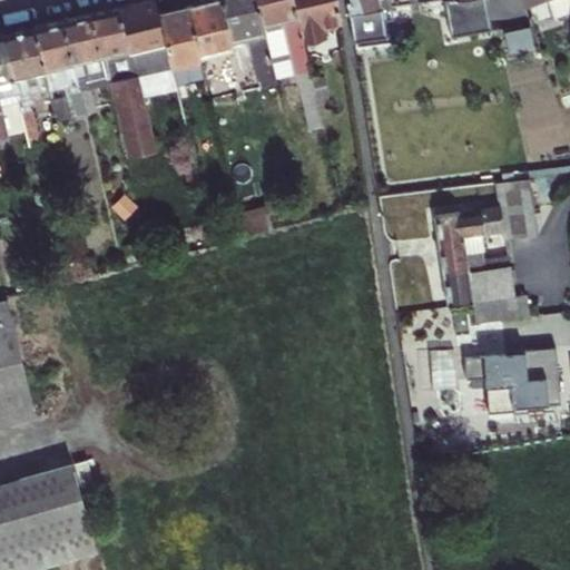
[(94,11),(104,56),(111,87),(119,85),(136,156),(156,151),(138,80),(175,71),(161,15),(157,0),(141,0),(130,2),(134,16),(123,19),(119,6),(94,11)]
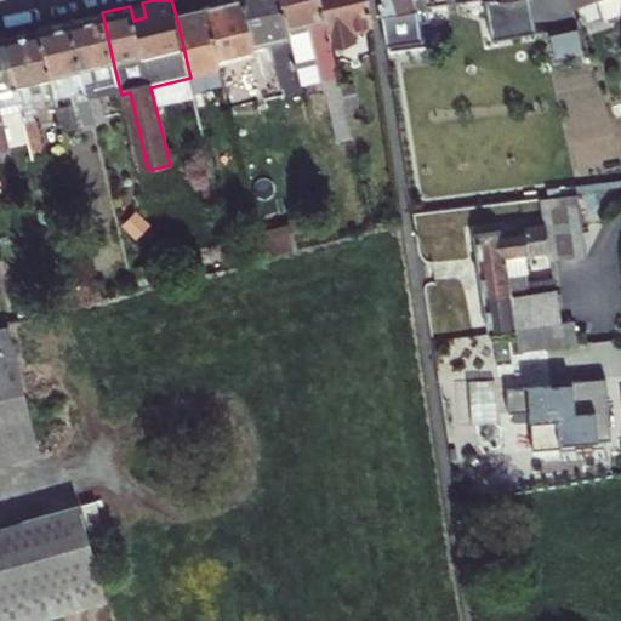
[(244,0),(206,9),(218,63),(257,53),(255,44),(244,0)]
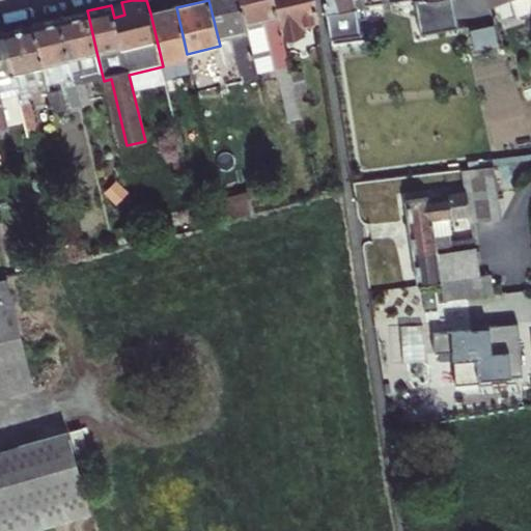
[(208,0),(218,37),(235,33),(247,79),(257,77),(247,30),(239,0),(208,0)]
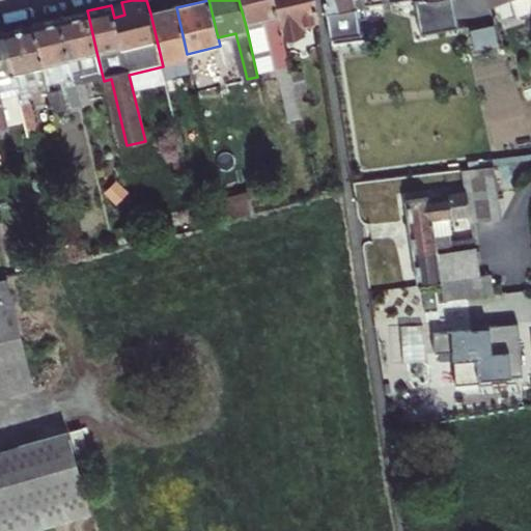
[(239,0),(247,30),(264,26),(275,68),(288,65),(283,38),(274,0),(239,0)]
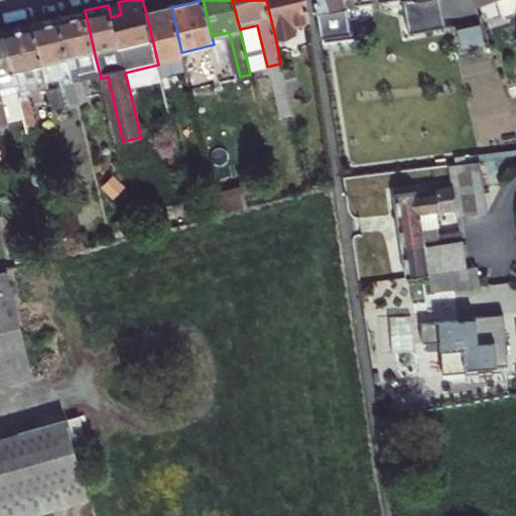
[(266,0),(275,37),(295,32),(293,25),(309,21),(306,0),(266,0)]
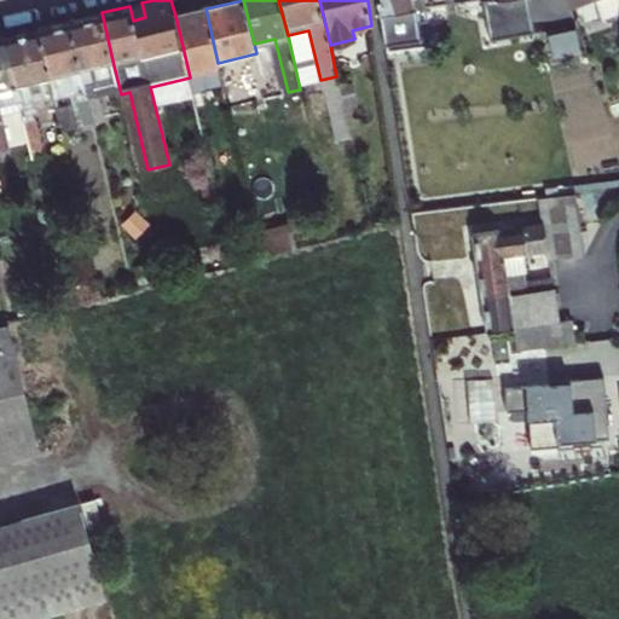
[(375,0),(380,27),(382,47),(418,41),(415,24),(423,23),(422,6),(420,0),(473,0),(480,39),(521,36),(515,0),(375,0)]
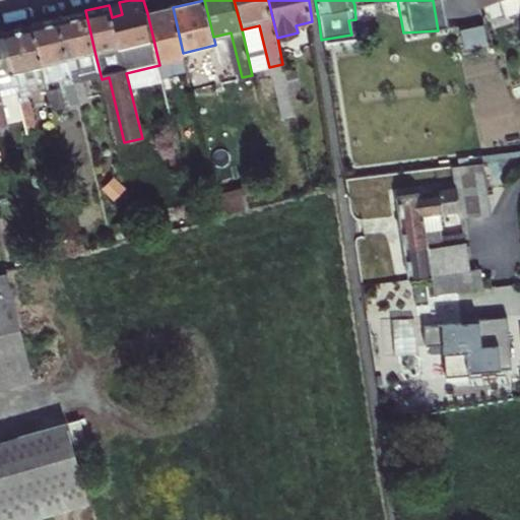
[(519,8),(519,0),(484,0),(485,1),(489,0),(496,17),(519,8)]
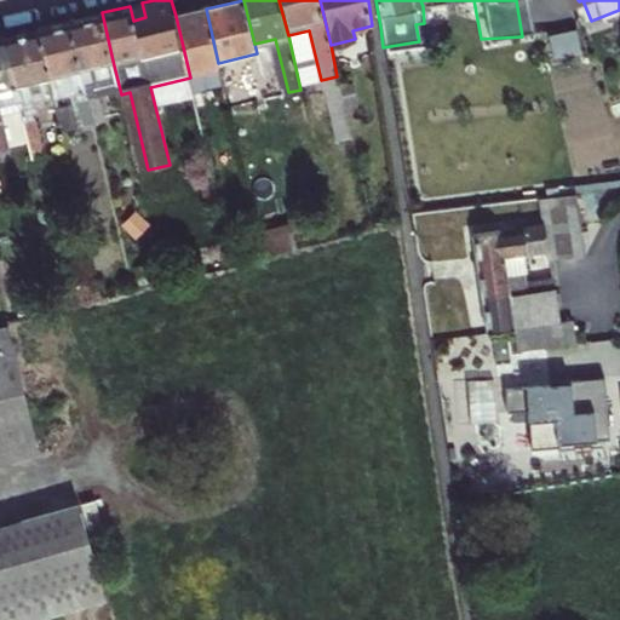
[(142,3),(130,6),(133,21),(145,17),(142,3)]
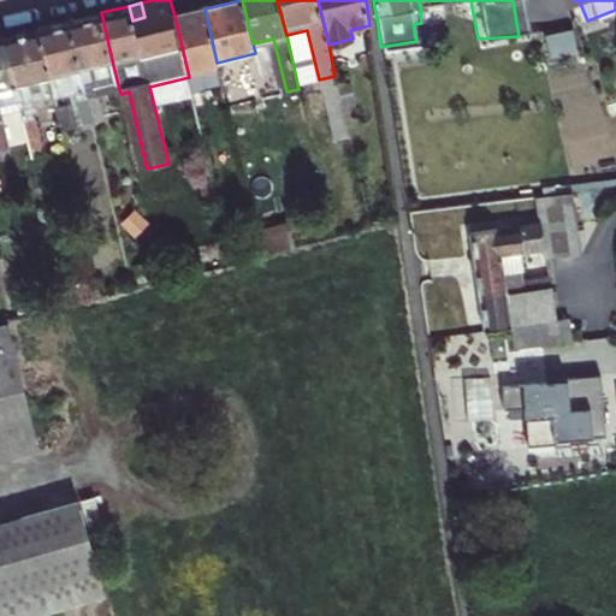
[(217,63),(205,9),(175,16),(189,77),(193,94),(224,87),(217,63)]
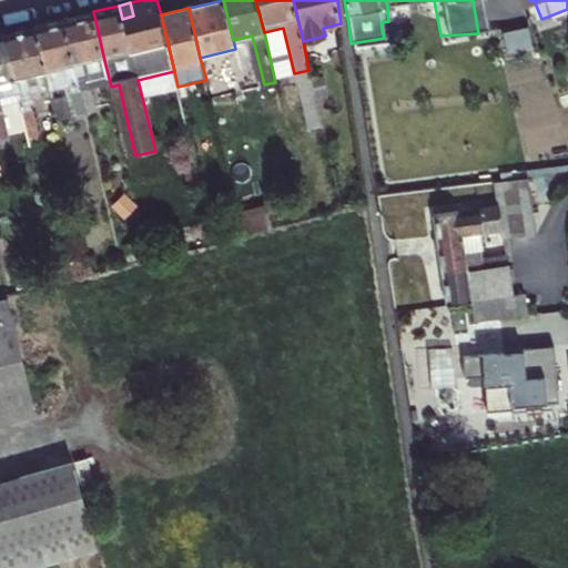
[(93,11),(64,18),(74,61),(103,56),(93,11)]
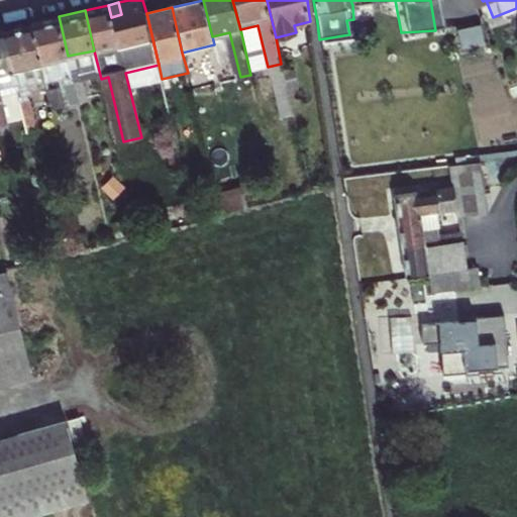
[(68,56),(59,16),(33,22),(42,62),(68,56)]
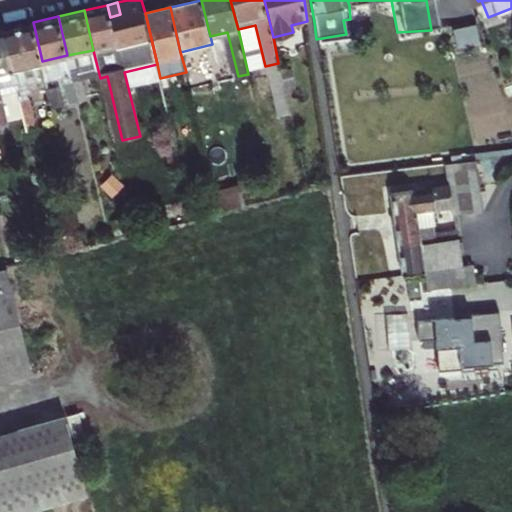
[(42,61),(33,22),(4,28),(16,78),(20,97),(28,95),(27,90),(32,88),(26,65),(42,61)]
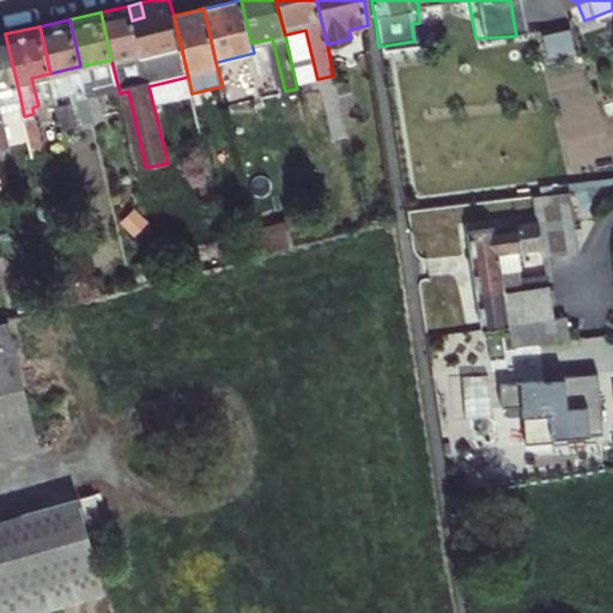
[(19,93),(5,34),(0,35),(0,114),(8,113),(5,97),(19,93)]
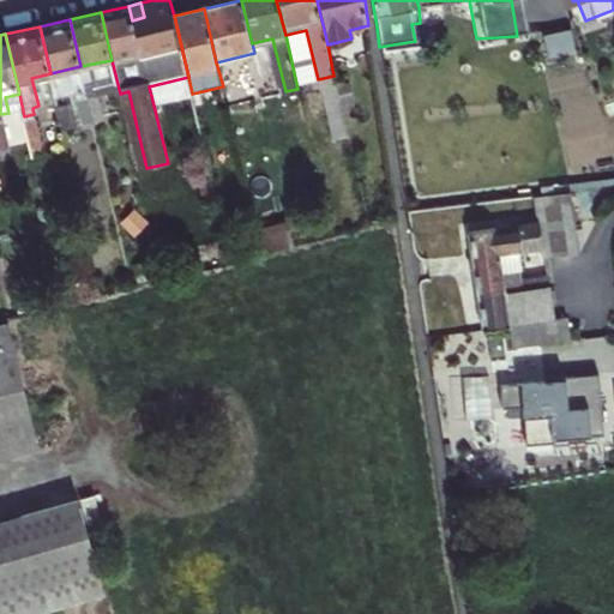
[(325,113),(339,112),(337,79),(323,80),(325,113)]
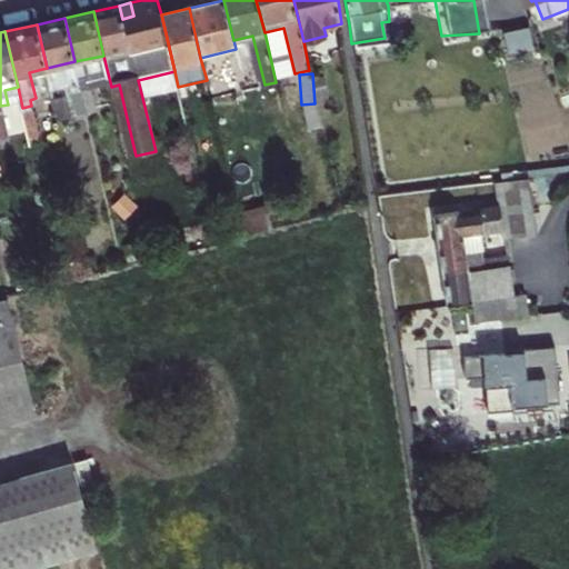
[(87,78),(79,80),(80,88),(88,86),(87,78)]
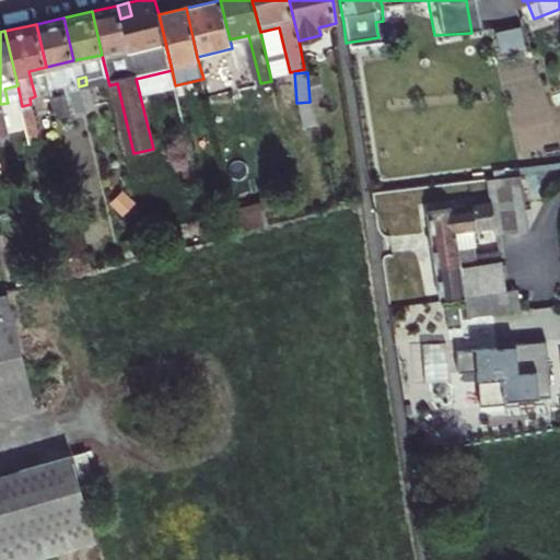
[(33,113),(31,104),(22,106),(24,115),(33,113)]
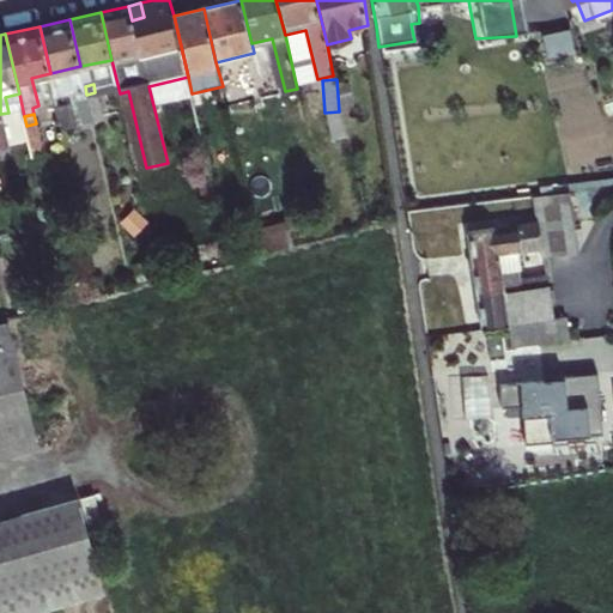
[(563,198),(527,201),(530,224),(505,228),(508,255),(534,252),(534,260),(570,255),(570,250),(586,249),(582,230),(566,231),(563,198)]
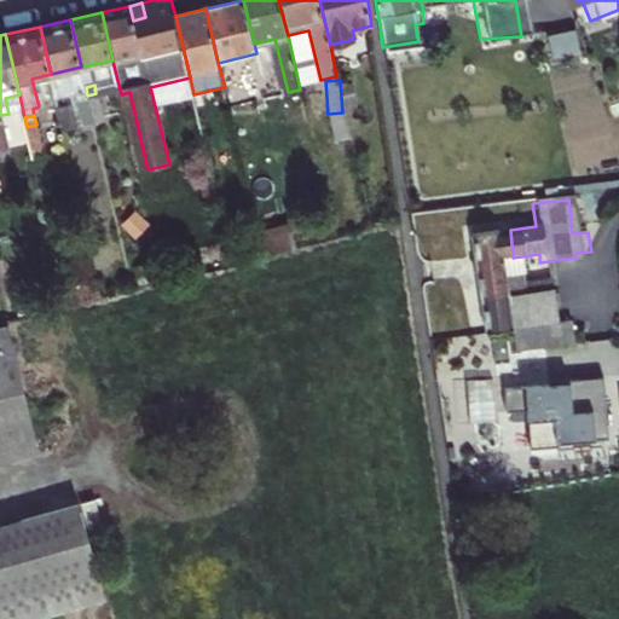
[(264,258),(294,250),(287,223),(258,231),(264,258)]
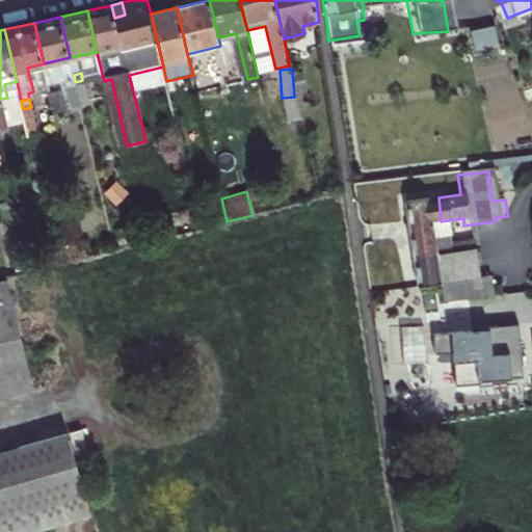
[(394,204),(405,290),(420,288),(434,286),(428,239),(426,222),(441,221),(439,197),(394,204)]
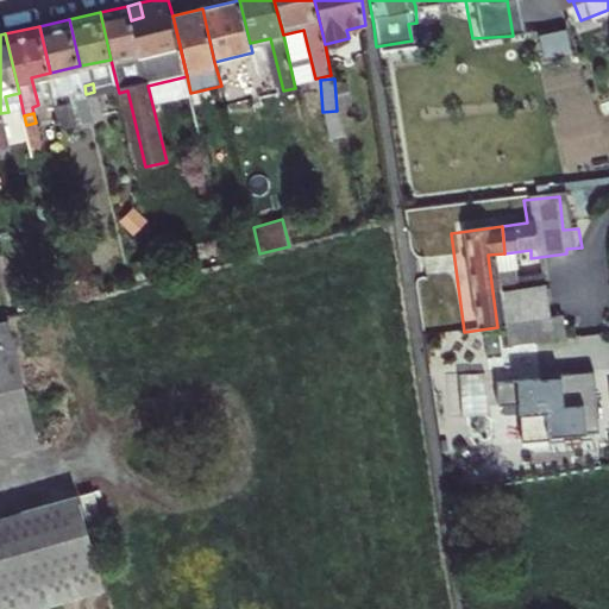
[(497,327),(540,321),(534,277),(509,281),(508,271),(490,274),(497,327)]
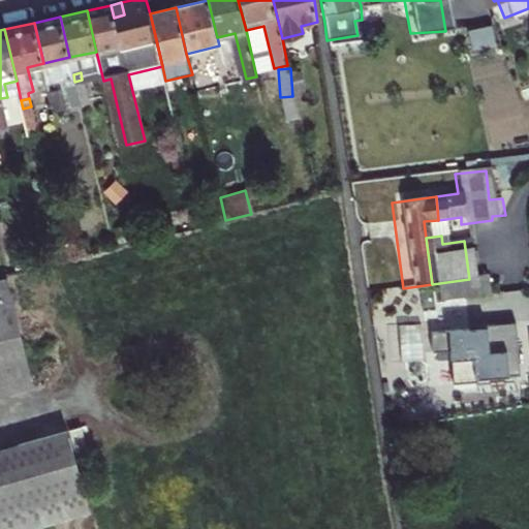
[(433,302),(481,296),(480,278),(469,279),(432,284),(433,302)]
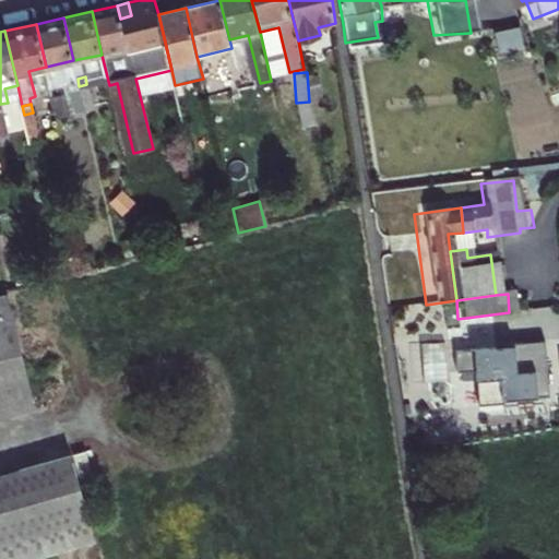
[(54,390),(33,299),(0,306),(0,314),(21,397),(54,390)]
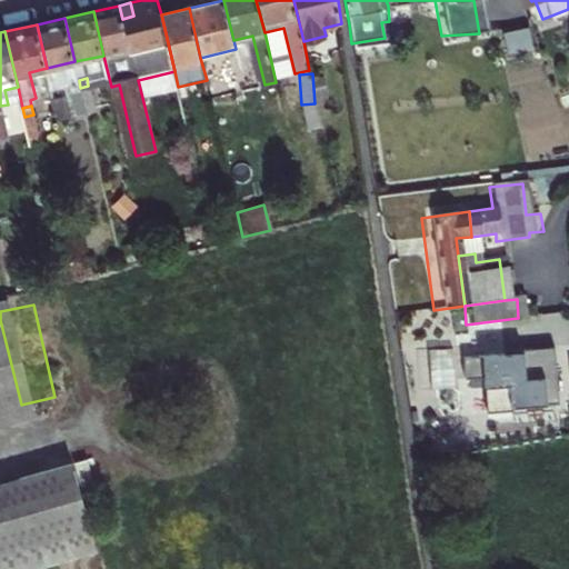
[(0,429),(27,423),(21,405),(0,320),(0,429)]
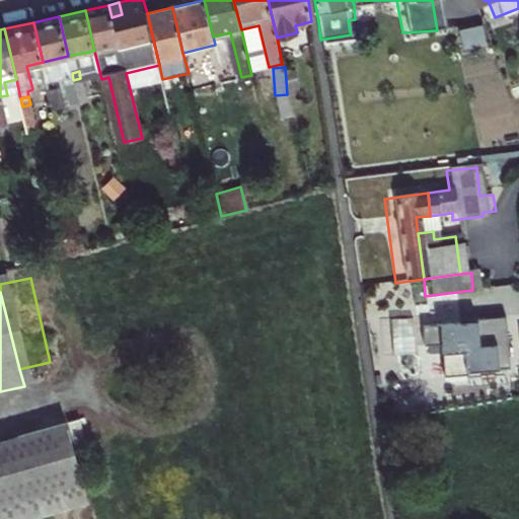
[(69,422),(75,450),(85,448),(79,420),(69,422)]
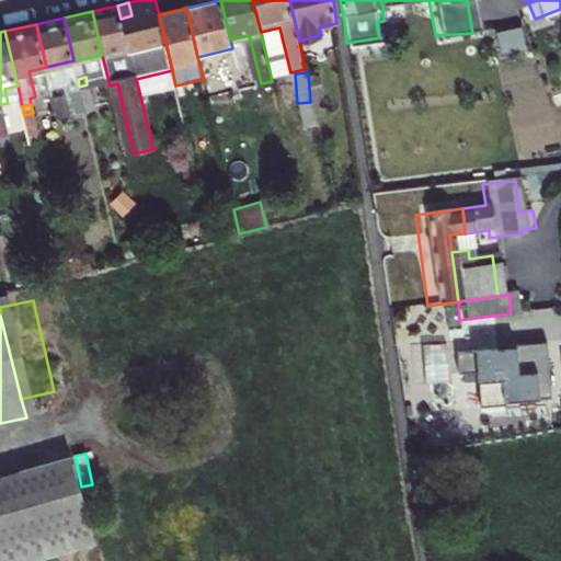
[(64,461),(0,479),(0,560),(23,560),(54,552),(86,544),(64,461)]
